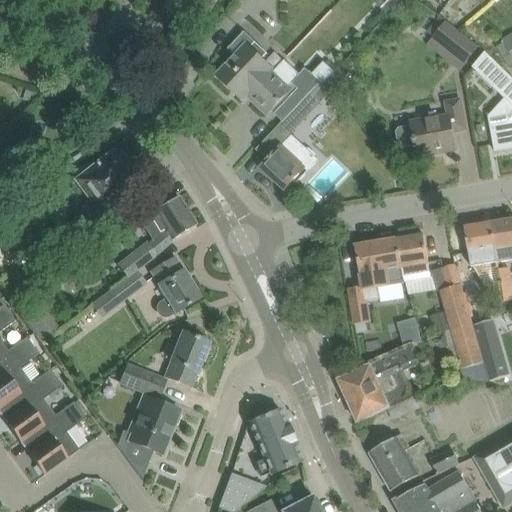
[(198,0),(169,0),(163,7),(181,22),(198,0)]
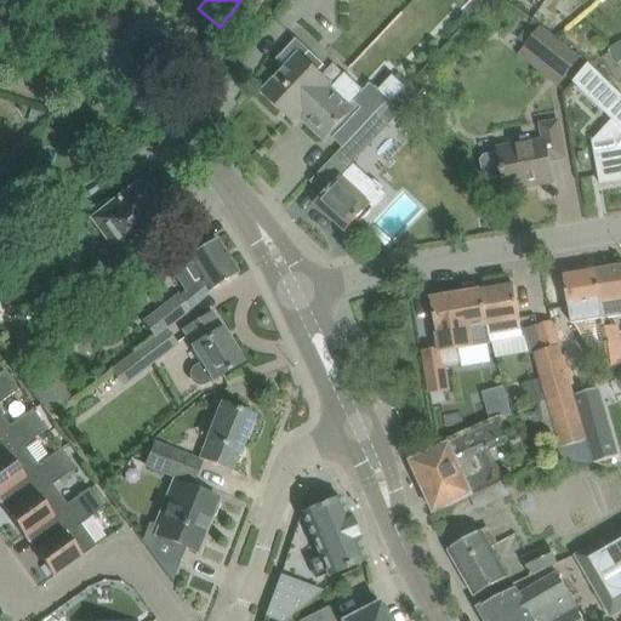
[(467,0),(461,9),(472,18),(486,0),(467,0)]
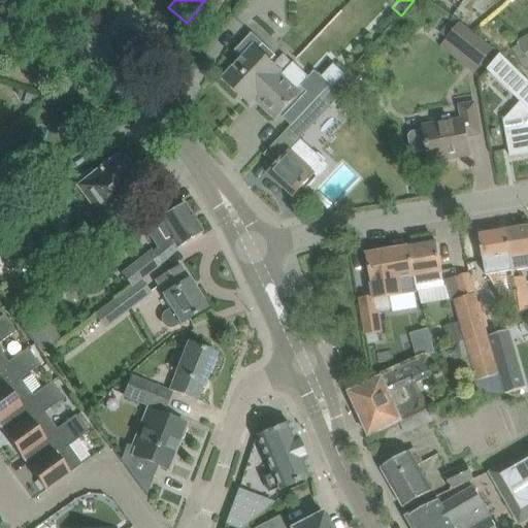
[(452,17),(460,23),(471,32),(479,26),(467,17),(468,14),(459,8),(452,17)]
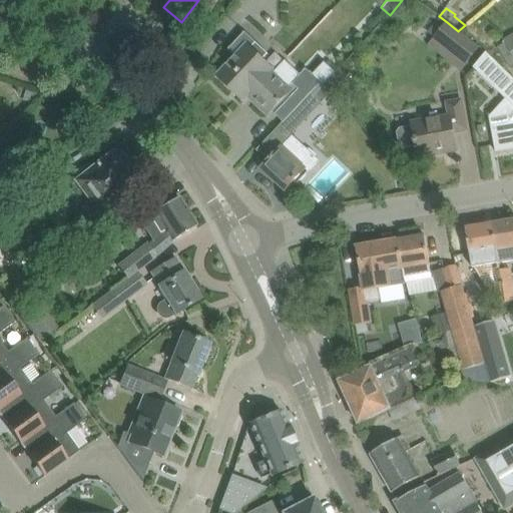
[(447,22),(433,38),(466,65),(480,48),(458,31),(447,22)]
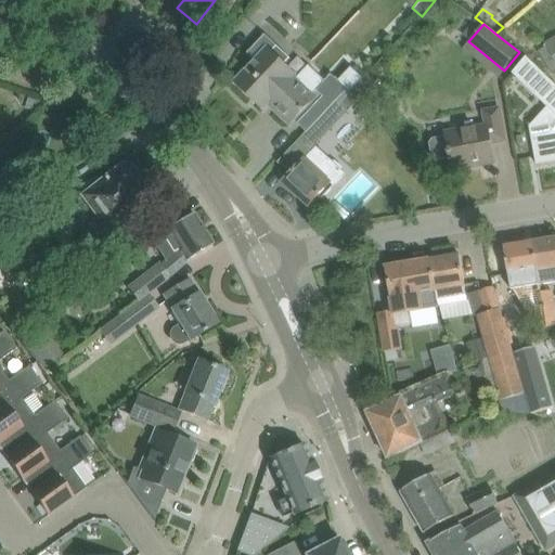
[(247,53),(255,61),(234,82),(263,110),(268,104),(295,76),(296,75),(284,64),(291,59),(265,35),(247,53)]
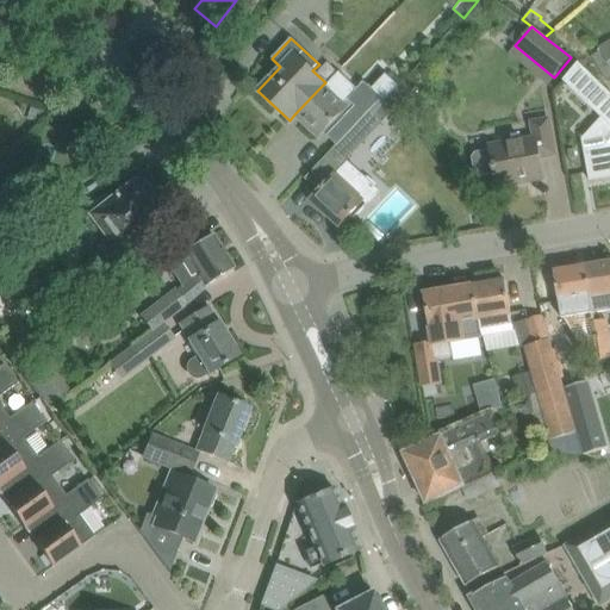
[(609,42),(599,49),(609,67),(609,42)]
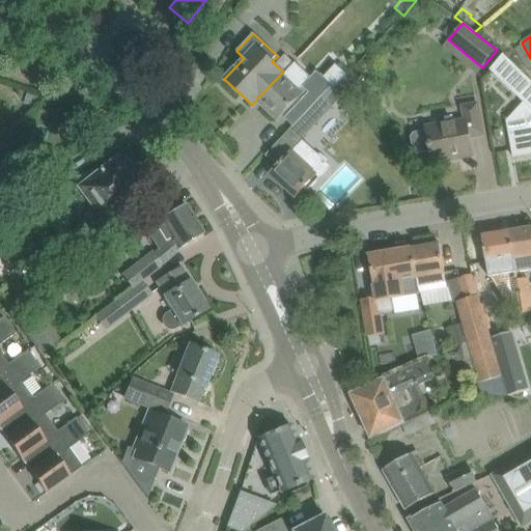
[(530,81),(503,54),(490,70),(530,110),(530,127),(508,131),(513,158),(530,154),(530,81)]
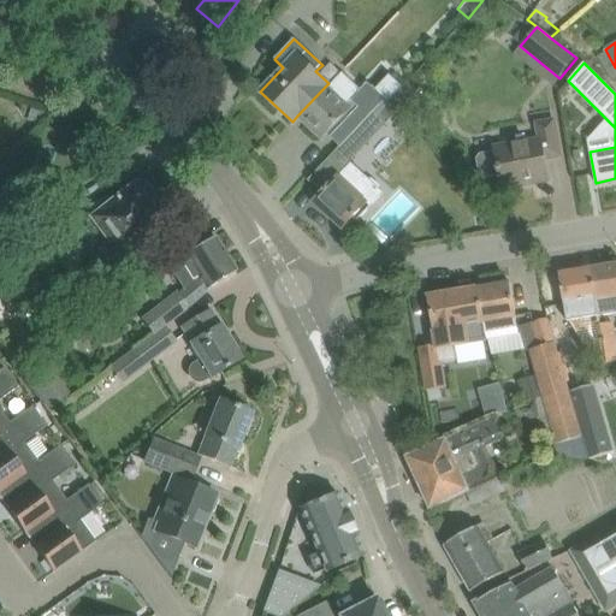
[(327,84),(297,116),(321,138),(327,134),(341,147),(372,113),(385,100),(389,104),(390,102),(403,88),(386,71),(371,86),(368,83),(350,101),(351,101),(348,105),(327,84)]
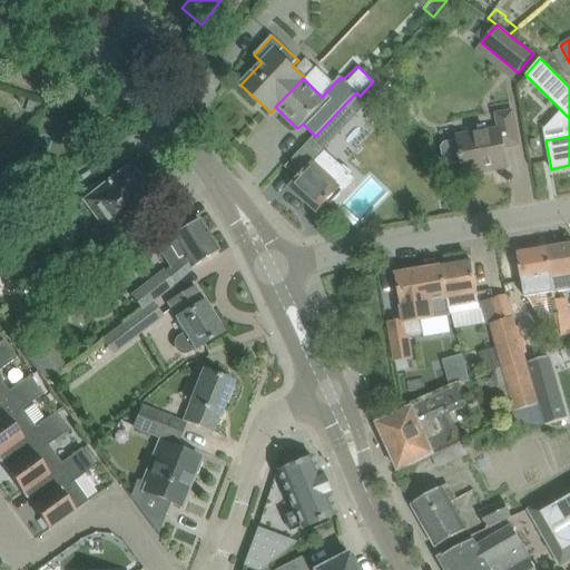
[(361,95),(360,96),(370,102),(374,107),(375,108),(393,90),(391,88),(379,76),(373,81),(361,95)]
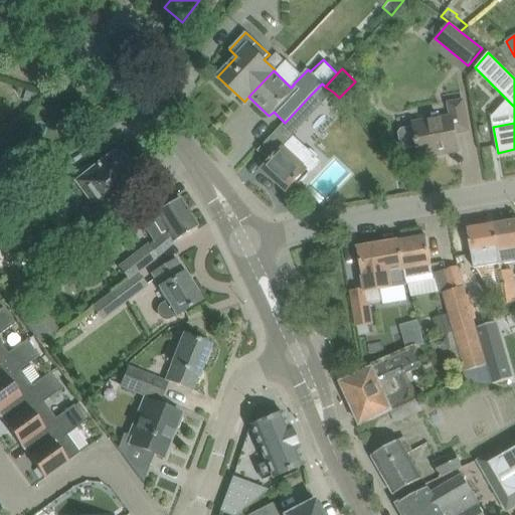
[(322,83),(311,95),(322,105),(334,93),(325,87),(322,83)]
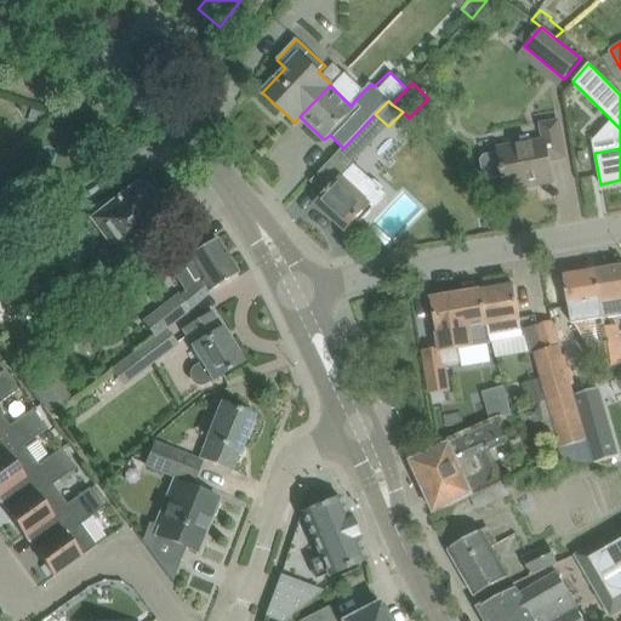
[(30,115),(27,126),(38,131),(41,120),(30,115)]
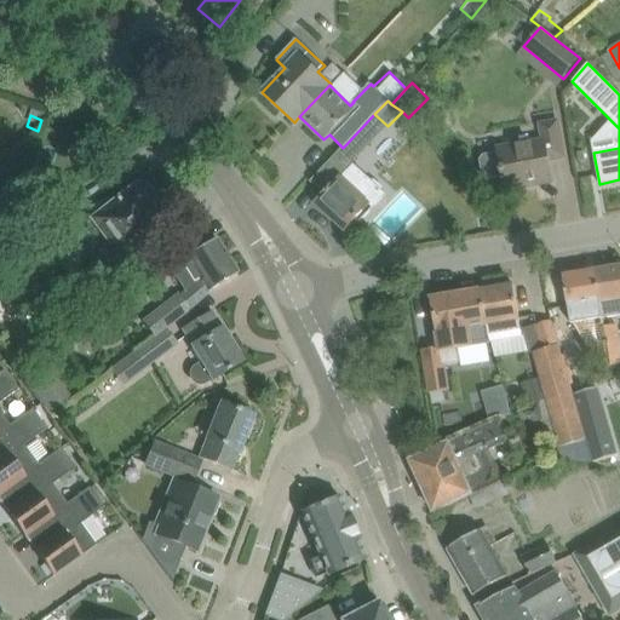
[(498,149),(499,153),(483,155),(480,161),(482,177),(487,181),(504,177),(505,190),(532,185),(532,182),(551,178),(549,160),(564,158),(557,121),(540,125),(544,141),(498,149)]
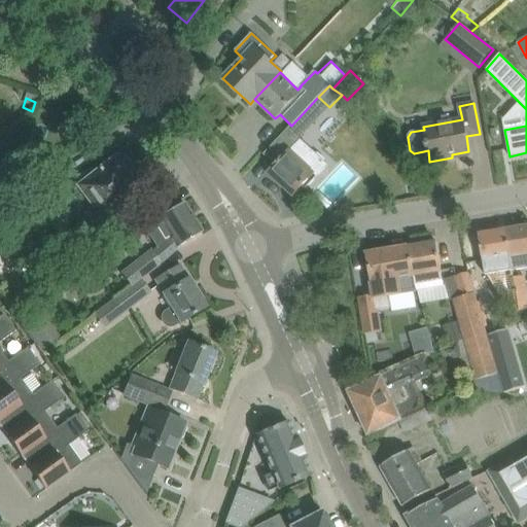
[(302,136),(291,126),(265,154),(276,166),(269,173),(293,196),(303,186),(306,189),(317,177),(314,175),(325,163),(325,160),(318,153),(316,153),(314,152),(313,152),(300,139),(302,136)]
